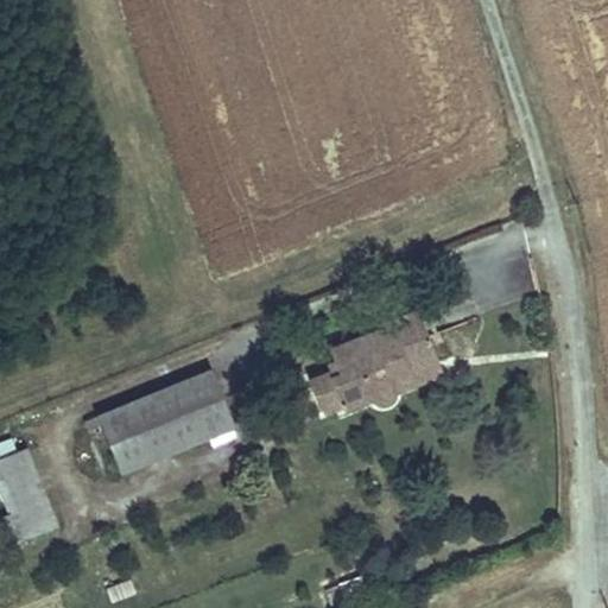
[(410,372),(438,361),(419,311),(386,324),(387,328),(330,349),(340,375),(314,386),(322,411),(341,404),(342,407),(369,397),(374,403),(386,404),(396,397),(397,391),(391,375),(409,369),(410,372)]
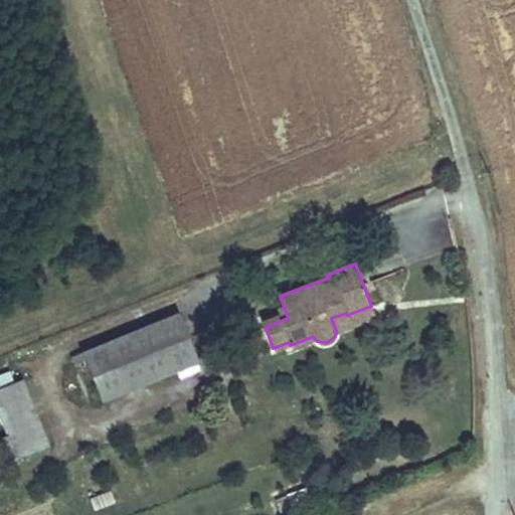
[(375,316),(371,306),(347,315),(346,313),(331,318),(336,331),(375,316)]
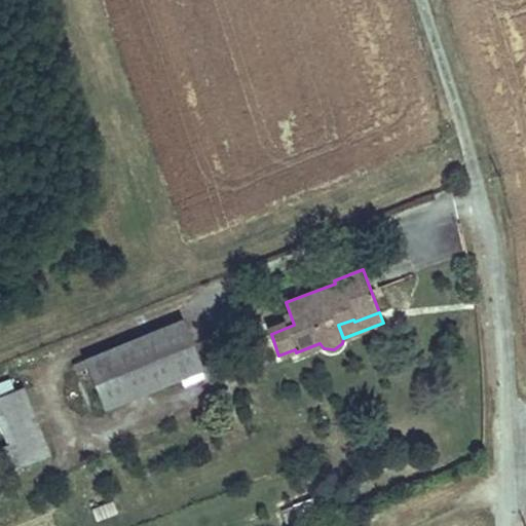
[(104,407),(202,367),(183,320),(84,359),(104,407)]
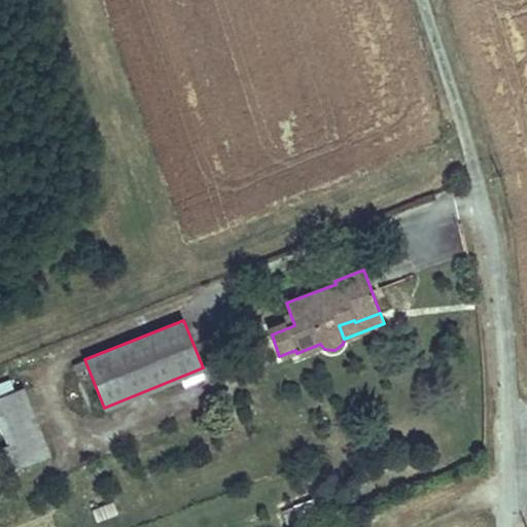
[(23,376),(0,383),(0,441),(9,467),(50,453),(23,376)]
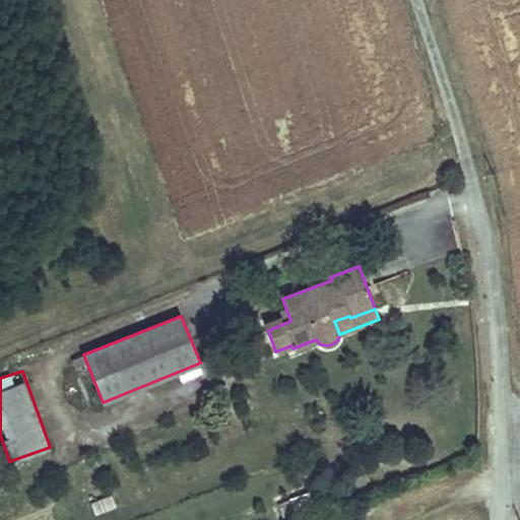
[(89,498),(92,513),(117,508),(114,493),(89,498)]
